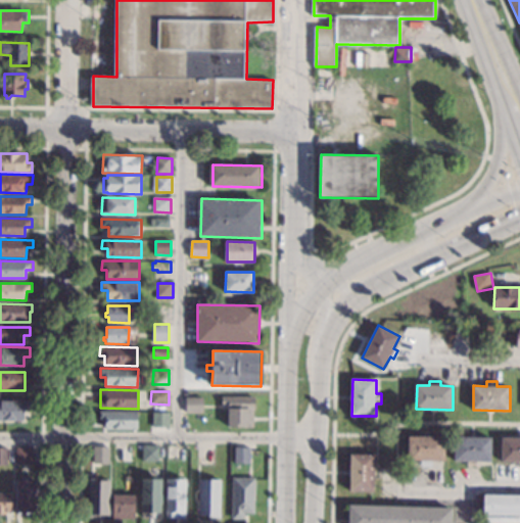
[(257,411),(255,411),(255,428),(231,428),(231,406),(223,406),(223,396),(257,397),(257,411)]
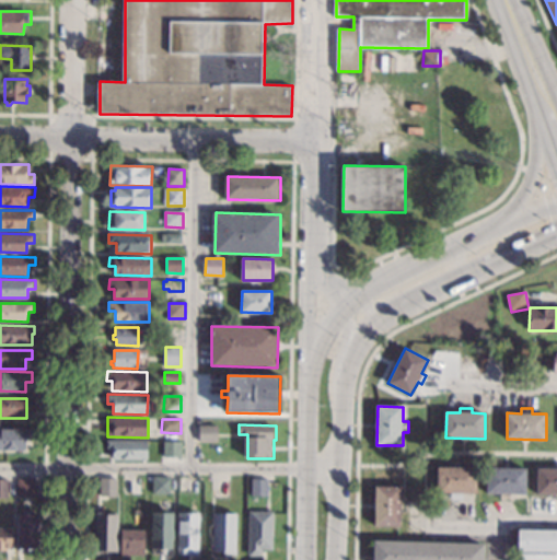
[(220,443),(201,442),(201,426),(220,426),(220,443)]
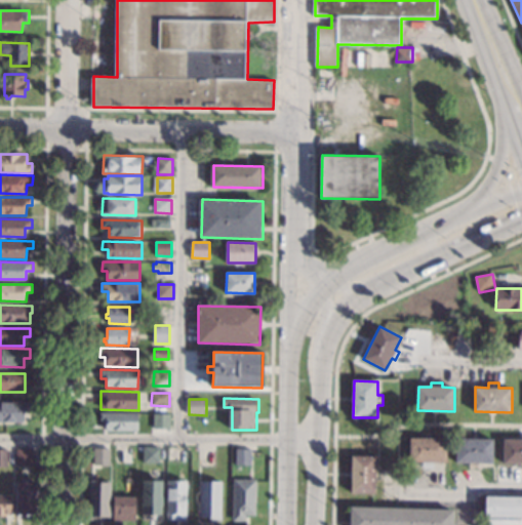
[(0,402),(29,403),(29,413),(24,413),(23,423),(0,422),(0,402)]
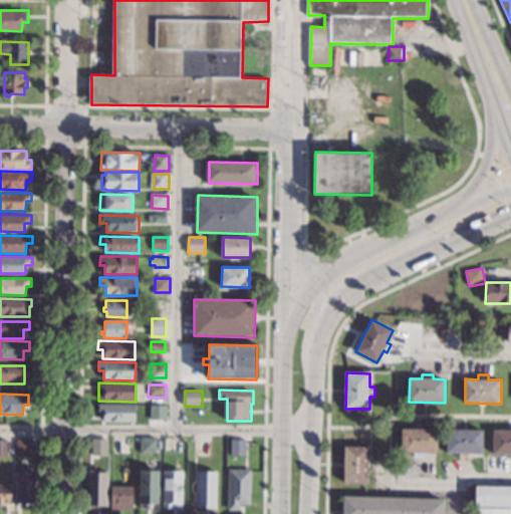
[(135,423),(103,422),(103,413),(97,413),(97,403),(135,404),(135,423)]
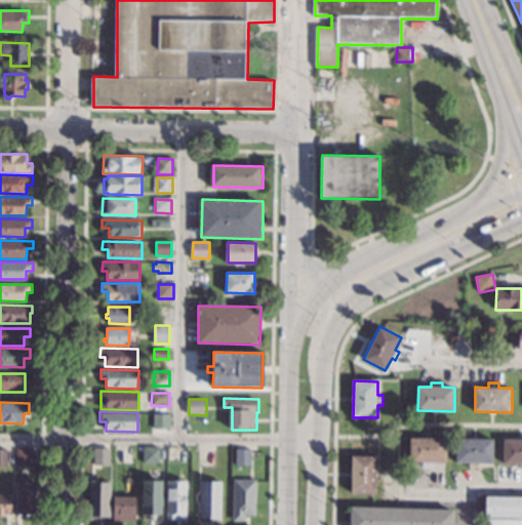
[(171,429),(158,428),(158,413),(171,413),(171,429)]
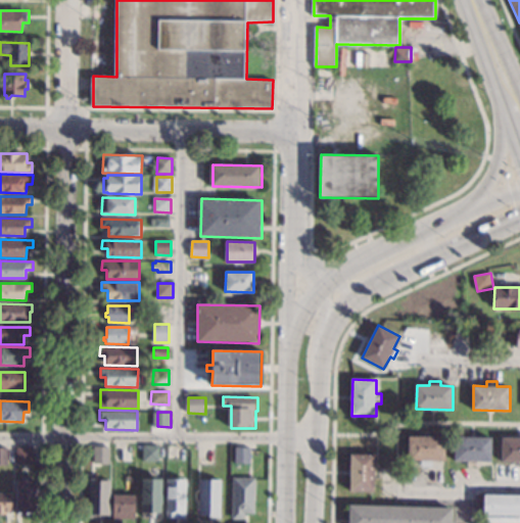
[(446,438),(445,461),(433,460),(432,467),(422,467),(422,461),(410,460),(410,437),(446,438)]
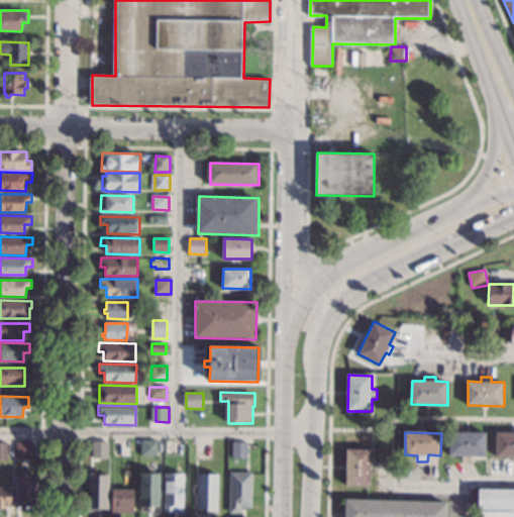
[(486,456),(474,456),(474,460),(463,460),(463,455),(449,455),(450,432),(487,433),(486,456)]
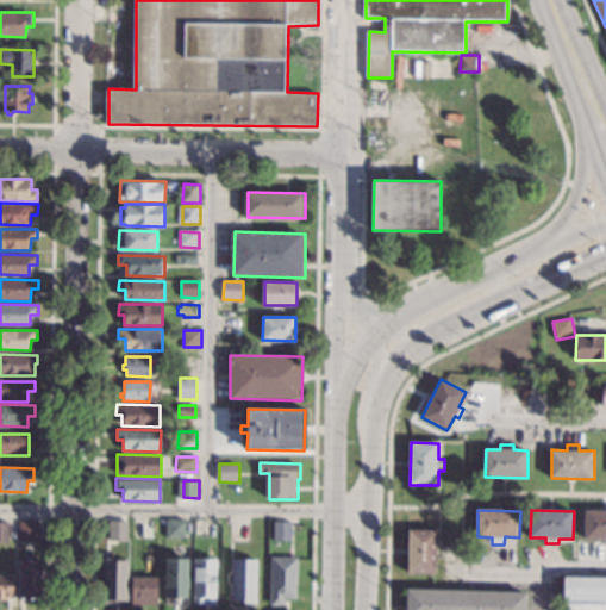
[(605,545),(600,545),(601,539),(585,539),(586,510),(605,510),(605,545)]
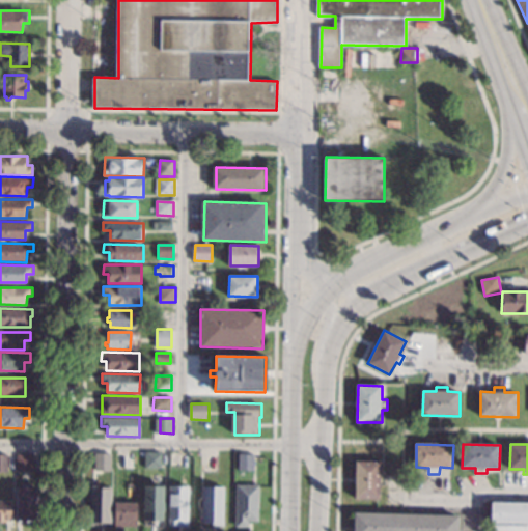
[(161,470),(143,470),(144,451),(151,452),(161,452),(161,470)]
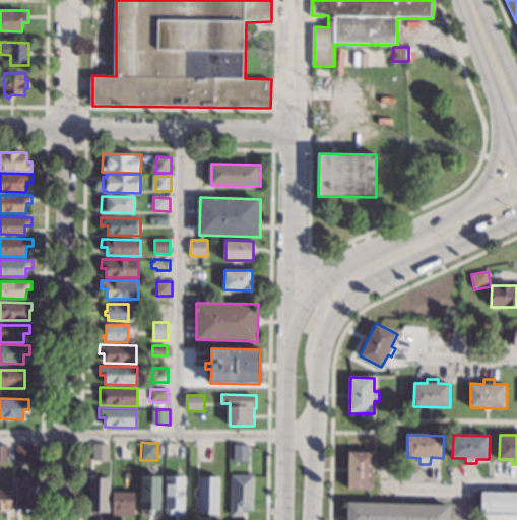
[(110,445),(110,462),(94,461),(94,444),(110,445)]
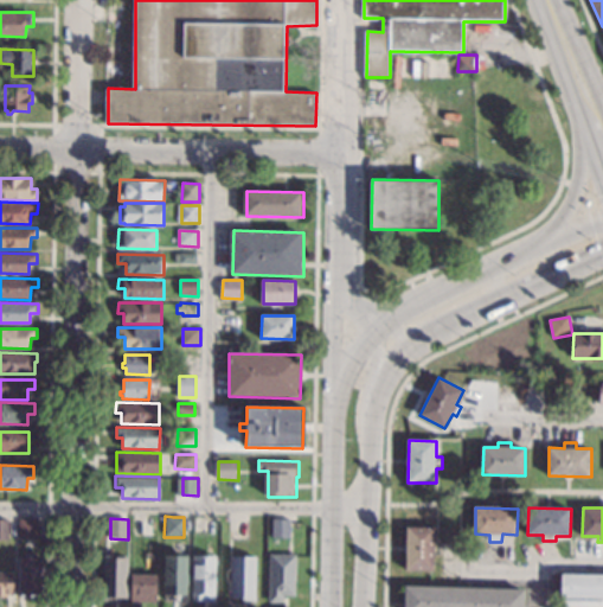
[(153,536),(133,536),(133,518),(148,518),(154,519),(153,536)]
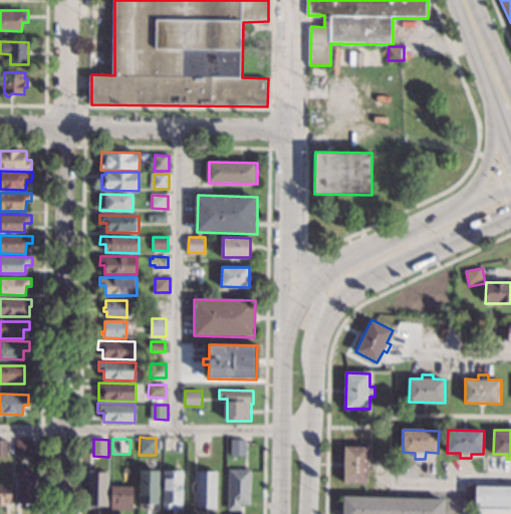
[(30,457),(16,456),(17,440),(31,440),(30,457)]
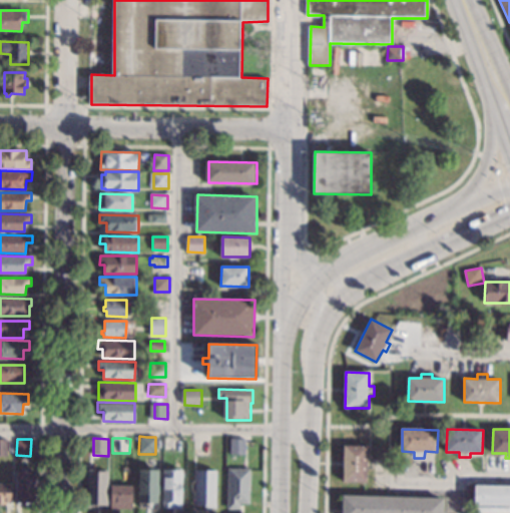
[(247,455),(231,454),(232,439),(247,440),(247,455)]
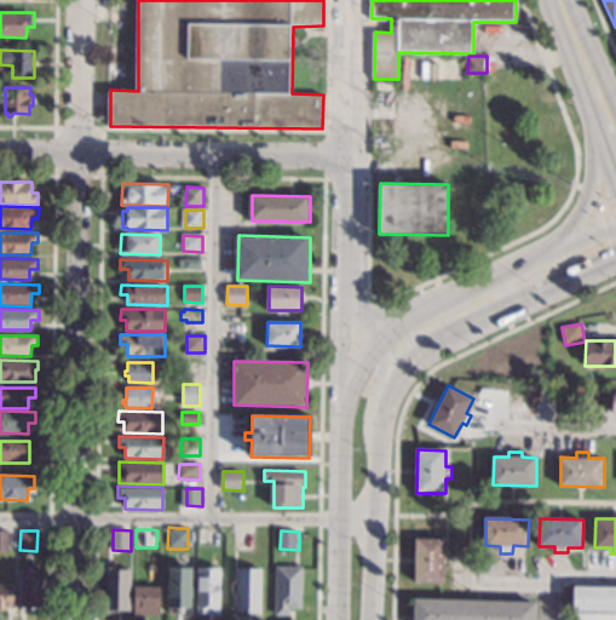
[(9,552),(0,551),(0,532),(10,532),(9,552)]
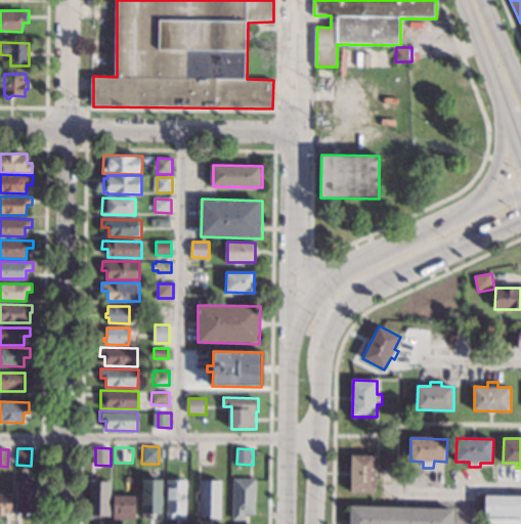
[(376,455),(376,470),(381,470),(381,479),(376,479),(375,493),(351,492),(352,455),(376,455)]
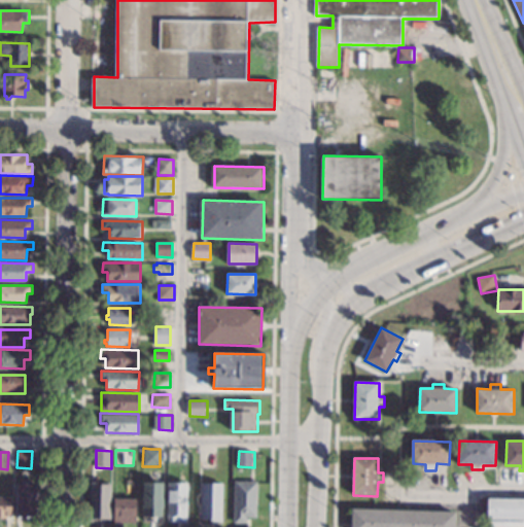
[(258,483),(257,518),(247,517),(247,524),(235,523),(236,482),(258,483)]
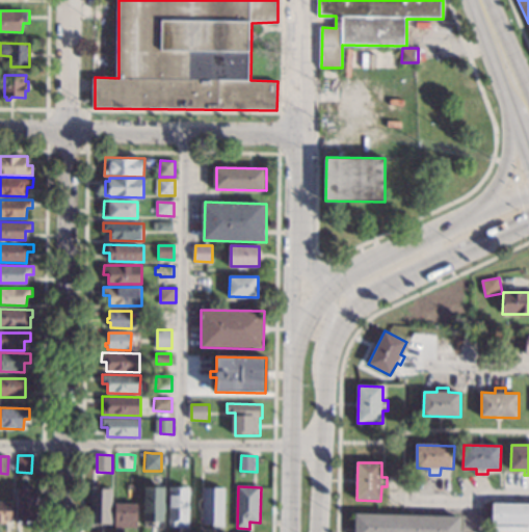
[(164,522),(155,522),(155,528),(143,528),(144,519),(140,519),(140,511),(144,511),(144,487),(164,487),(164,522)]
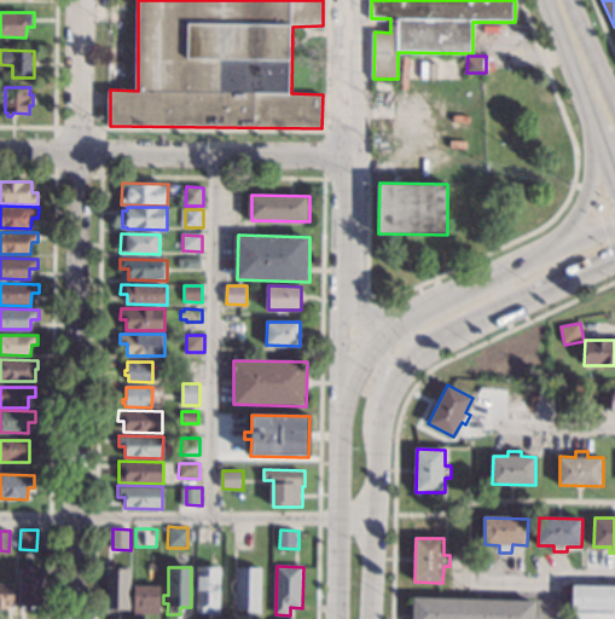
[(220,614),(196,614),(197,567),(221,567),(220,614)]
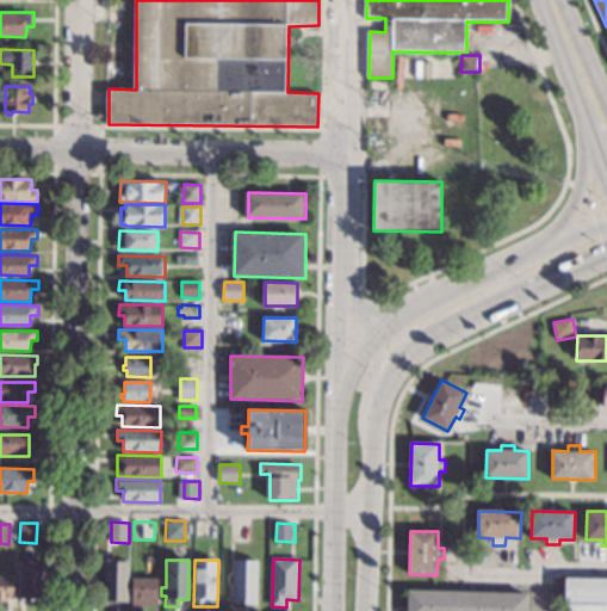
[(259,561),(258,606),(243,606),(243,602),(233,600),(234,560),(259,561)]
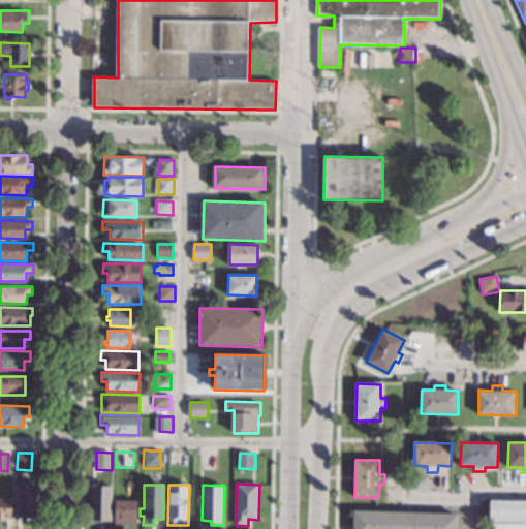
[(36,520),(16,520),(17,487),(18,487),(37,487),(36,520)]
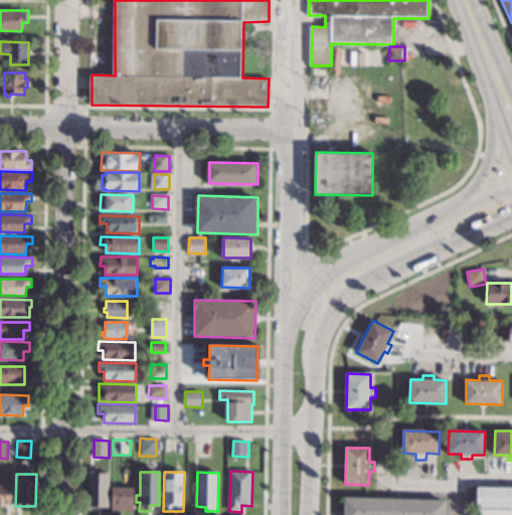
[(110,508),(103,508),(103,511),(88,511),(89,474),(110,474),(110,508)]
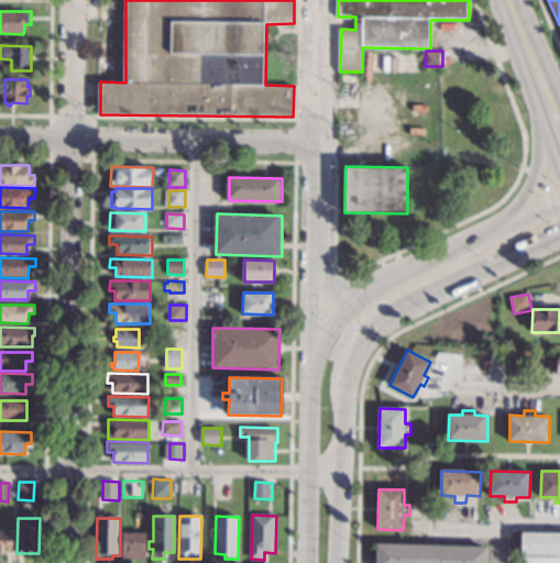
[(75,523),(63,526),(65,540),(77,538),(75,523)]
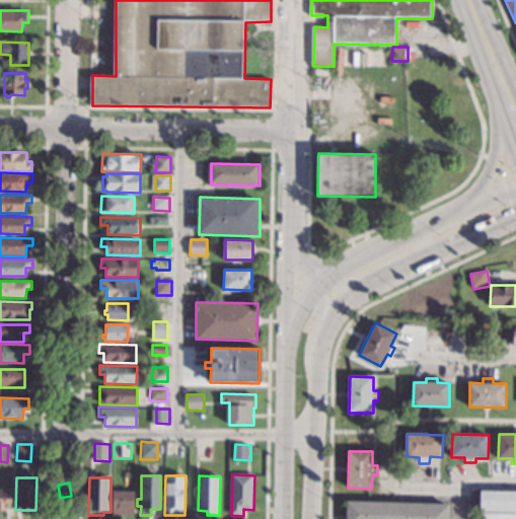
[(10,508),(5,508),(5,512),(0,512),(0,490),(11,490),(10,508)]
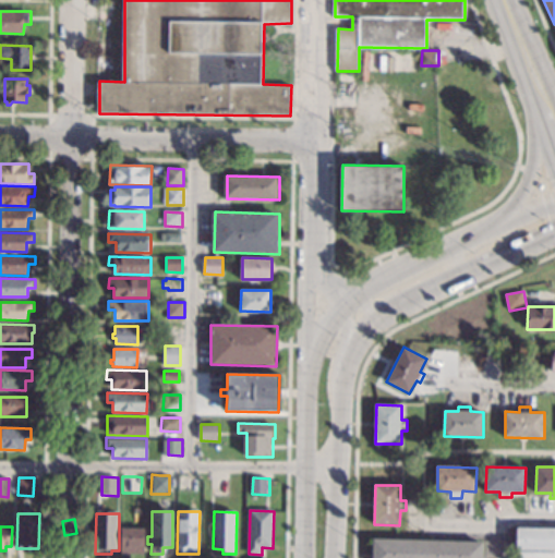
[(143,554),(121,554),(121,529),(144,529),(143,554)]
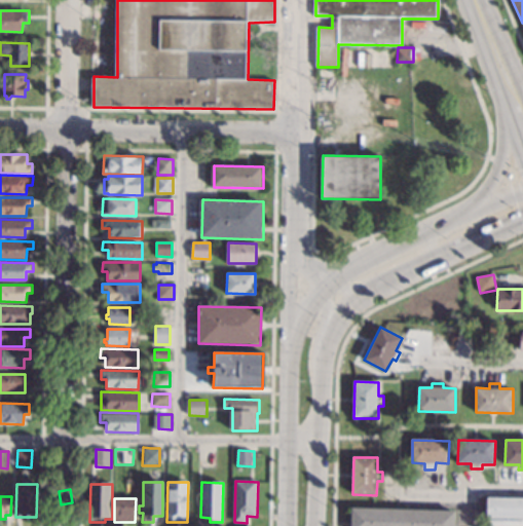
[(522,518),(487,518),(488,498),(522,498),(522,518)]
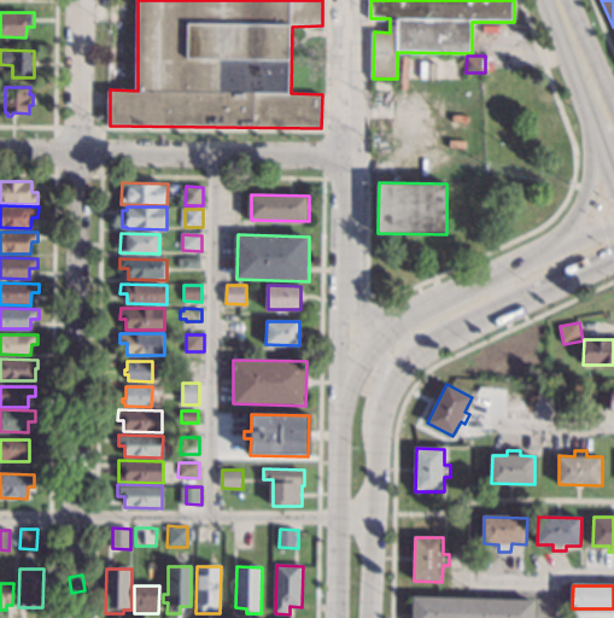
[(536,601),(534,617),(413,617),(414,596),(536,601)]
